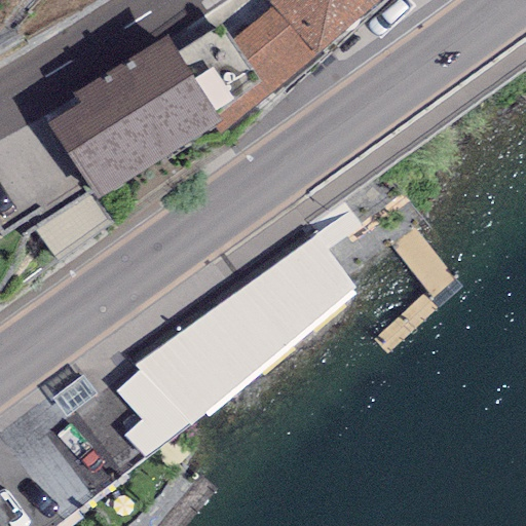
[(378,0),(264,0),(265,2),(270,5),(272,7),(316,53),(378,0)]
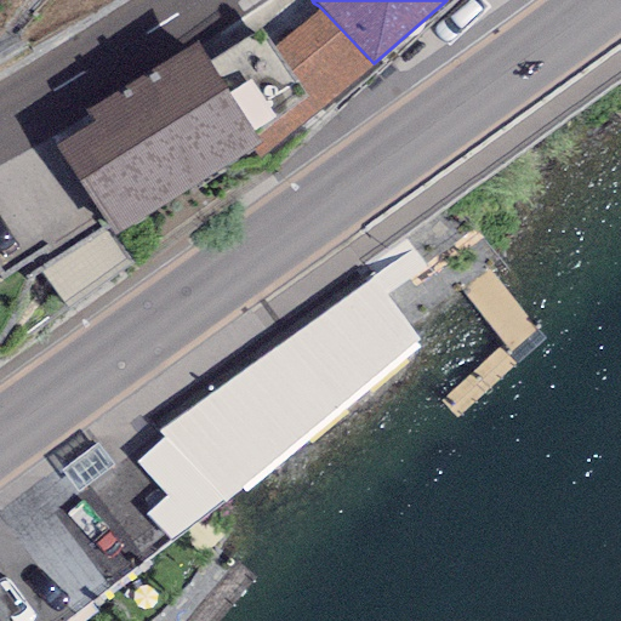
[(322,9),(273,49),(318,109),(374,63),(322,9)]
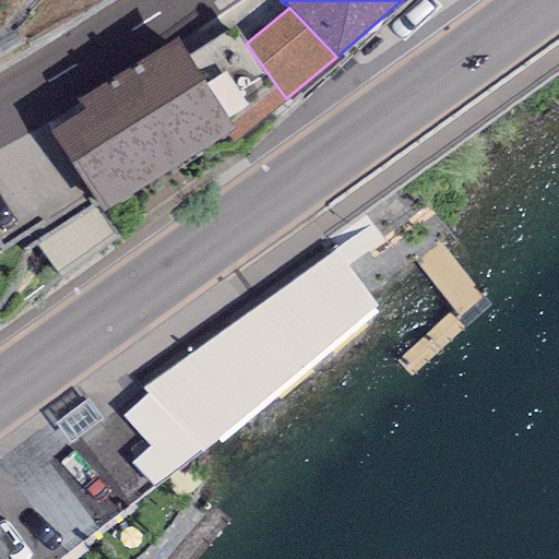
[(176,37),(79,99),(85,109),(50,131),(104,213),(235,129),(176,37)]
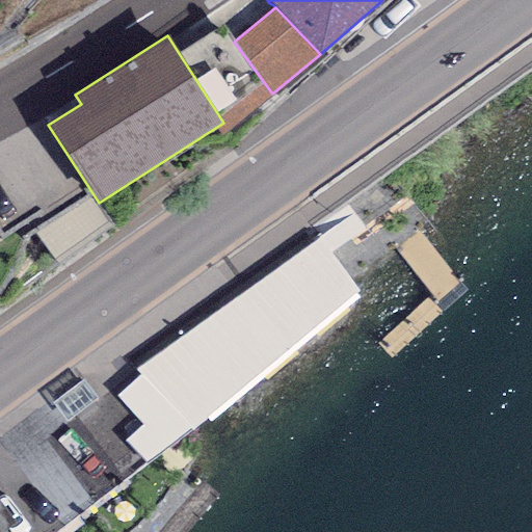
[(46,233),(68,268),(117,238),(97,203),(46,233)]
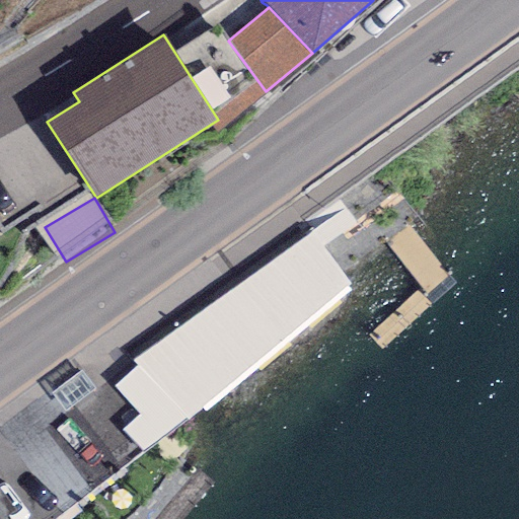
[(311,230),(132,359),(188,418),(353,286),(311,230)]
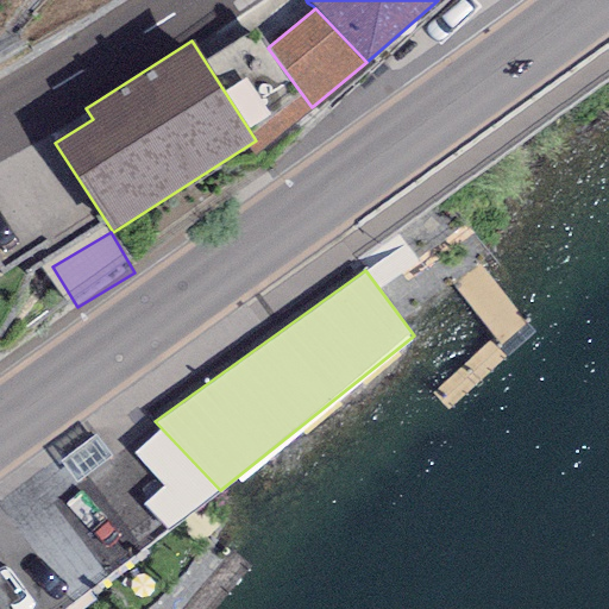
[(0,575),(0,608),(7,608),(6,607),(17,600),(0,575)]
